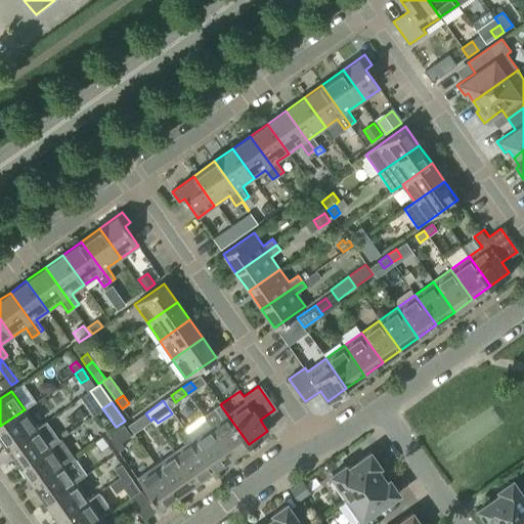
[(221,419),(209,427),(230,457),(249,444),(227,415),(220,404),(214,408),(221,419)]
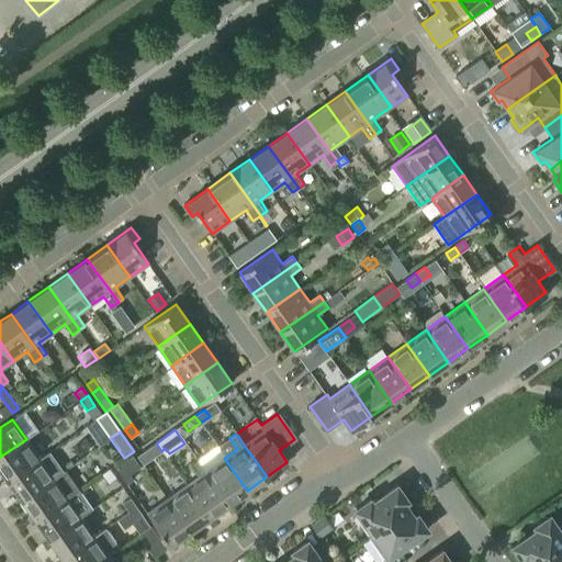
[(0,457),(0,469),(8,481),(40,458),(29,441),(26,439),(0,457)]
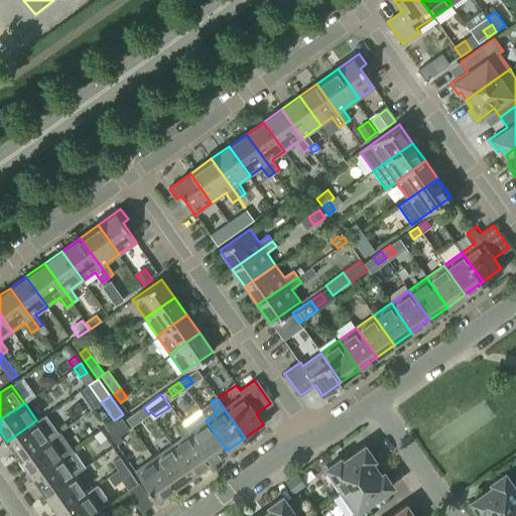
[(143,407),(132,414),(137,422),(148,414),(143,407)]
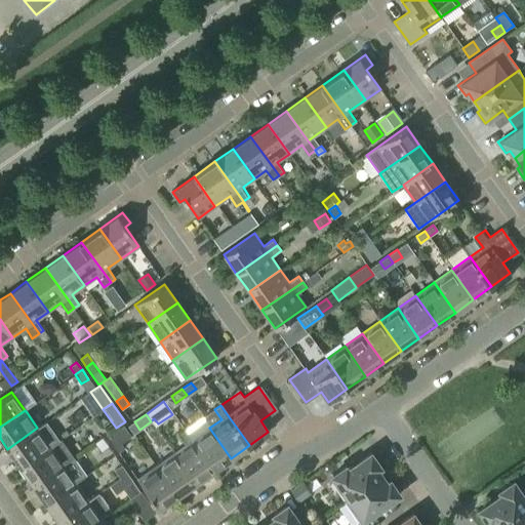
[(48,419),(37,428),(7,449),(21,468),(62,439),(48,419)]
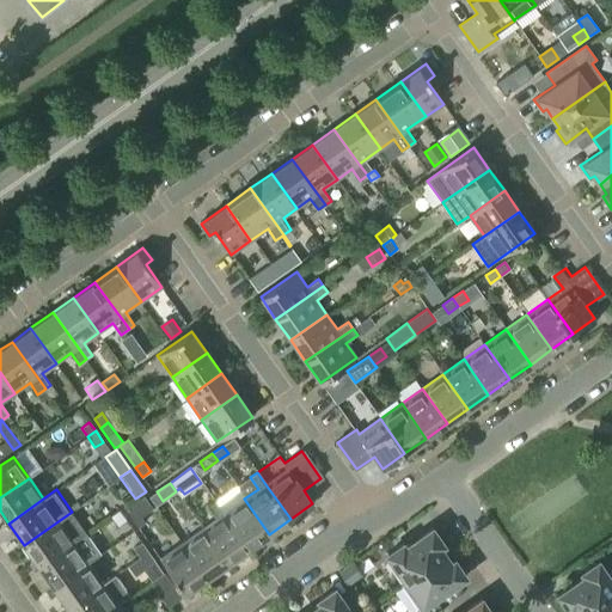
[(124,509),(138,528),(145,524),(141,518),(153,509),(144,496),(124,509)]
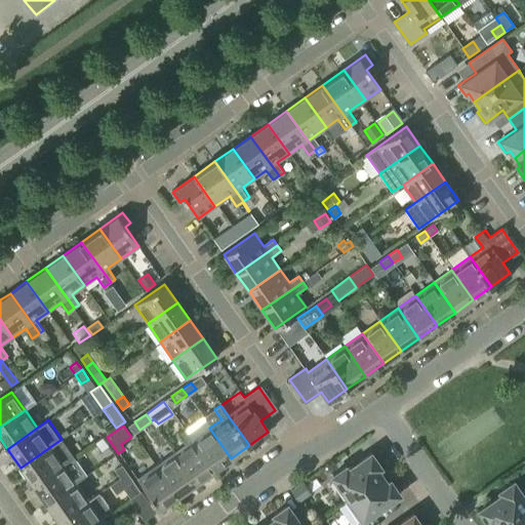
[(209,428),(191,441),(212,471),(231,458),(209,428)]
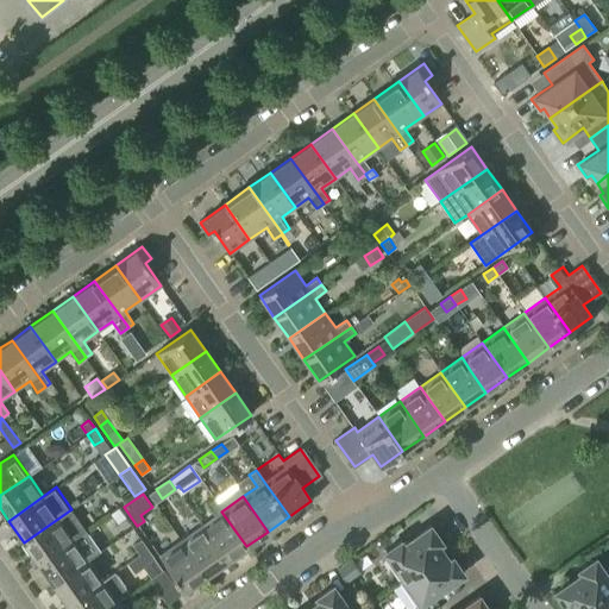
[(71,509),(24,542),(38,563),(88,528),(74,508),(71,509)]
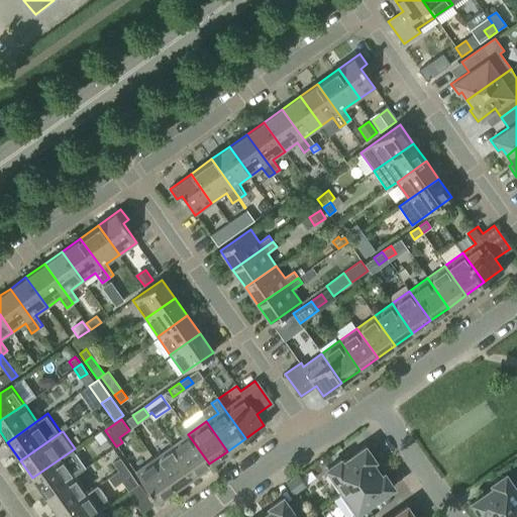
[(100,431),(94,436),(100,444),(106,439),(100,431)]
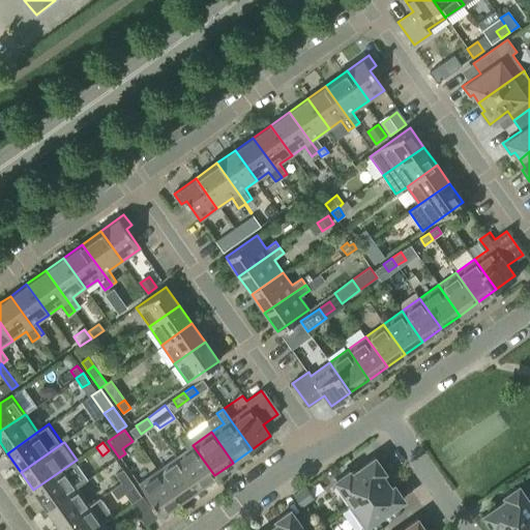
[(193,445),(175,458),(197,489),(214,475),(193,445)]
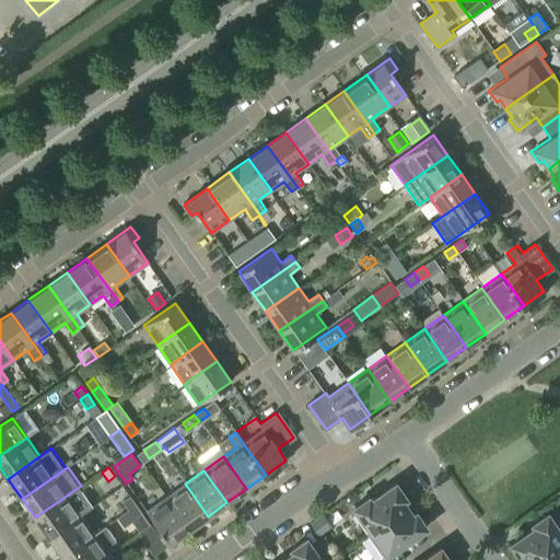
[(185,483),(166,497),(188,529),(208,516),(185,483)]
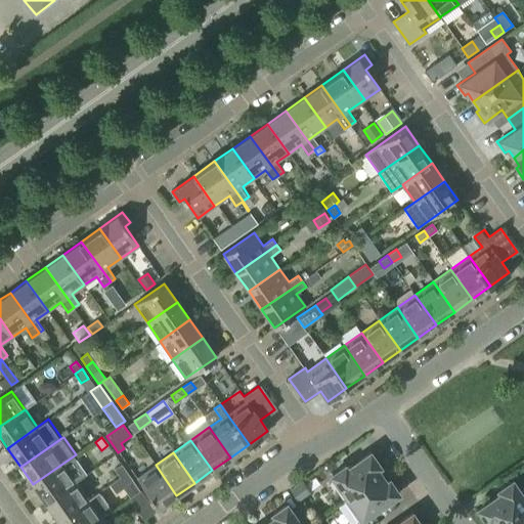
[(343,500),(344,501),(381,475),(377,468),(380,466),(369,452),(347,468),(345,465),(332,475),(347,497),(343,500)]
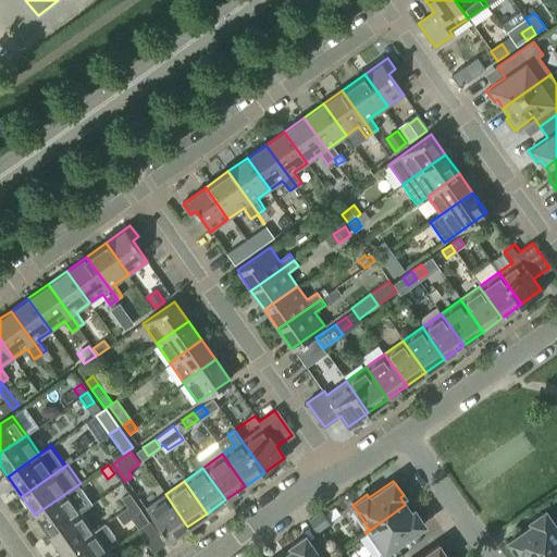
[(49,534),(88,506),(94,502),(81,483),(35,515),(49,534)]
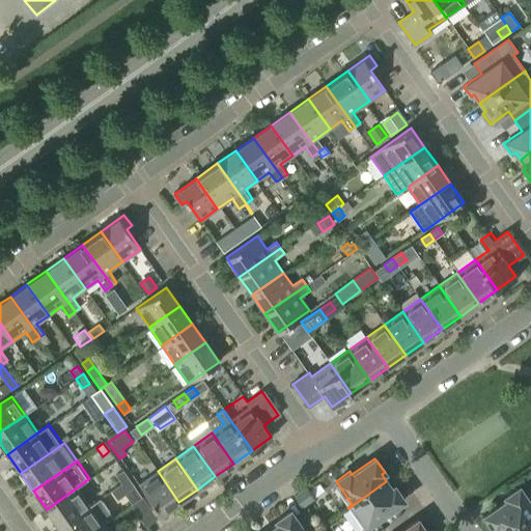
[(121,483),(129,478),(122,471),(115,476),(121,483)]
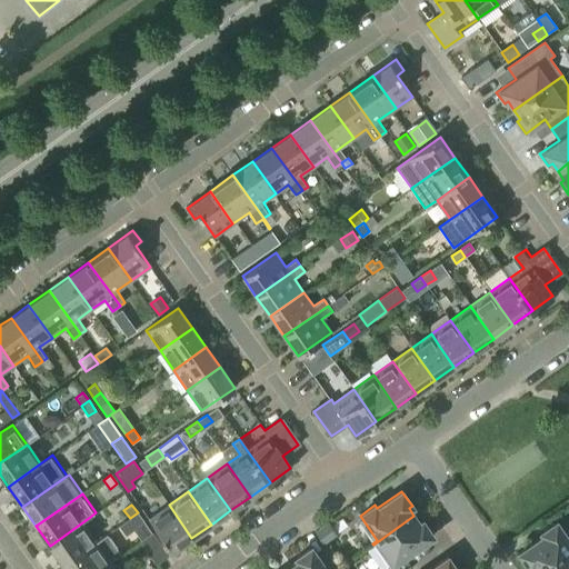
[(148,519),(156,530),(171,552),(191,538),(169,505),(148,519)]
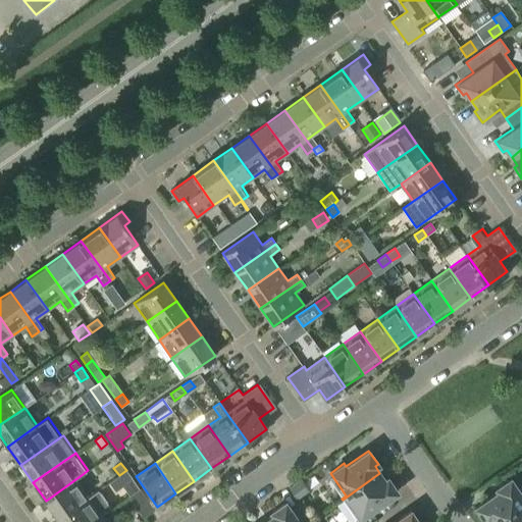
[(125,484),(133,480),(126,470),(119,475),(125,484)]
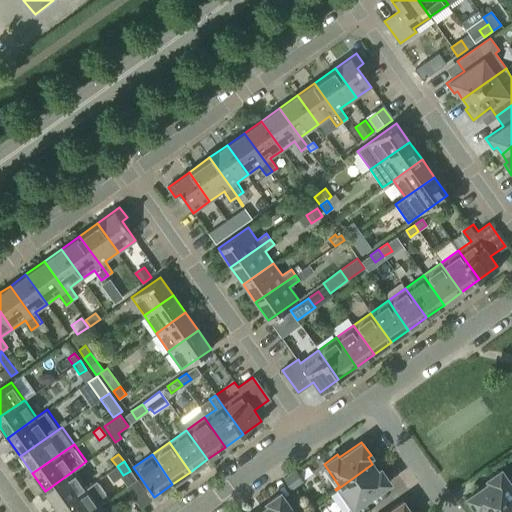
[(372,464),(336,490),(350,510),(389,482),(380,469),(377,471),(372,464)]
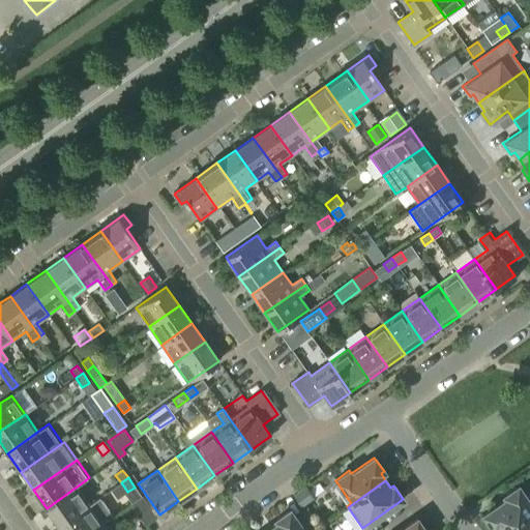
[(292,494),(300,505),(312,497),(304,486),(292,494)]
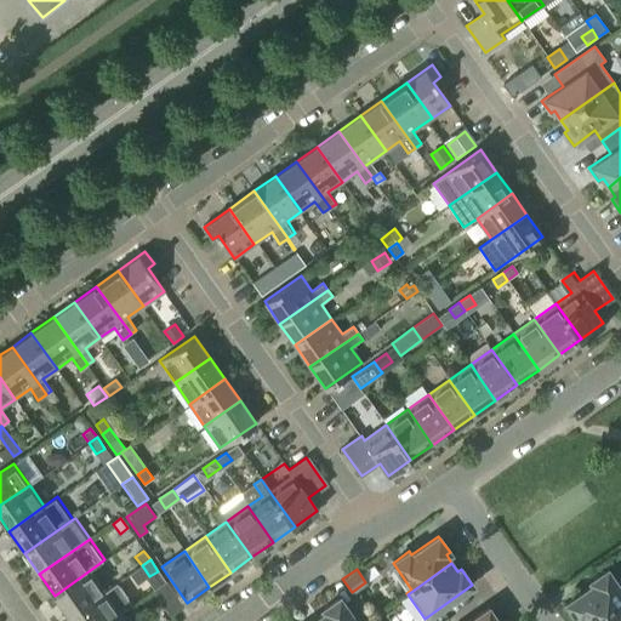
[(55,596),(69,616),(104,592),(103,590),(90,570),(55,596)]
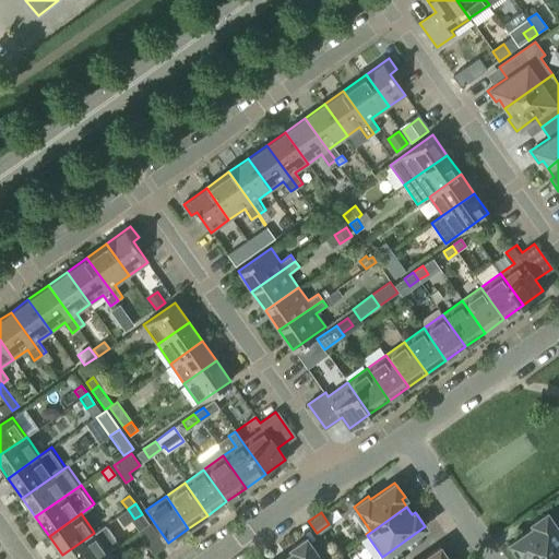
[(523,556),(524,558),(532,558),(558,540),(558,532),(546,513),(532,523),(534,526),(509,543),(520,558),(523,556)]
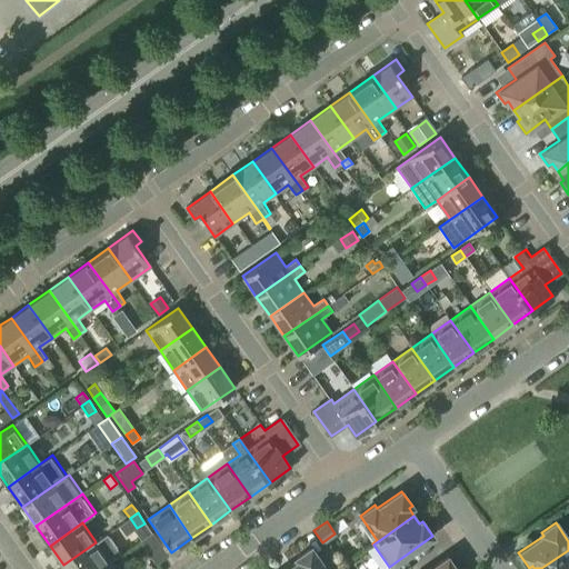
[(123,552),(110,533),(96,542),(63,565),(66,568),(99,568),(110,562),(123,552)]
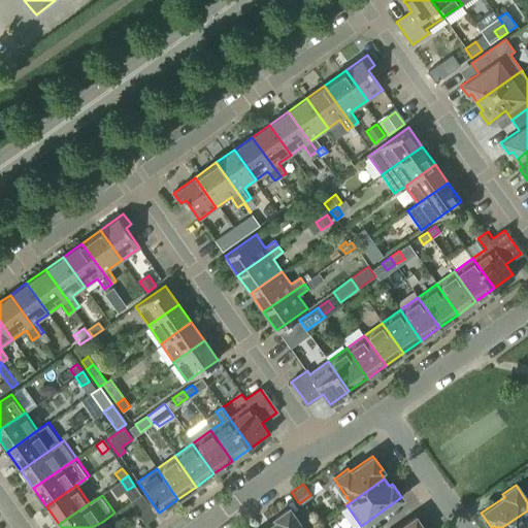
[(156,516),(141,495),(131,502),(145,523),(156,516)]
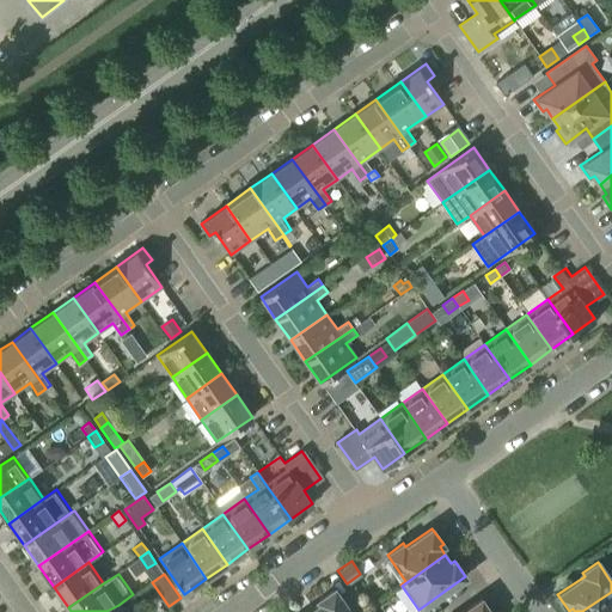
[(312,609),(313,611),(349,611),(334,588),(317,599),(319,603),(312,609)]
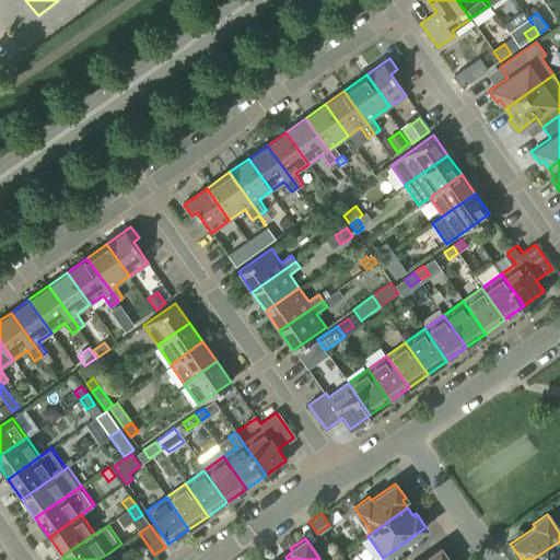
[(559,559),(559,541),(533,559),(559,559)]
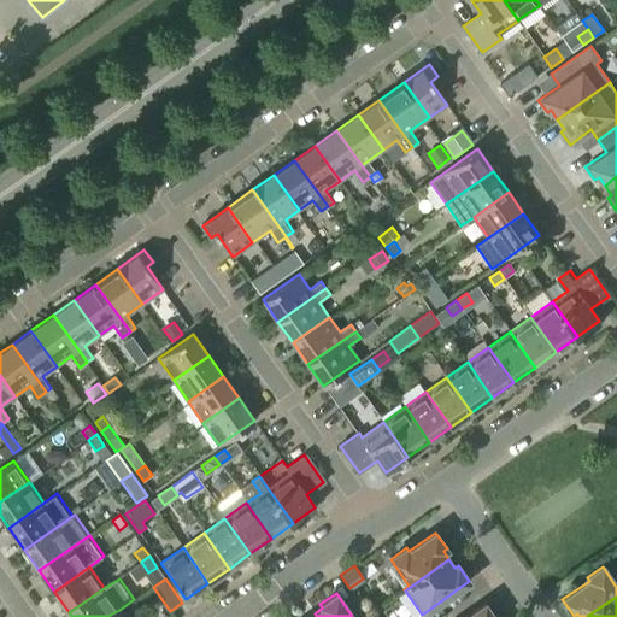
[(493,616),(485,604),(465,616),(493,616)]
